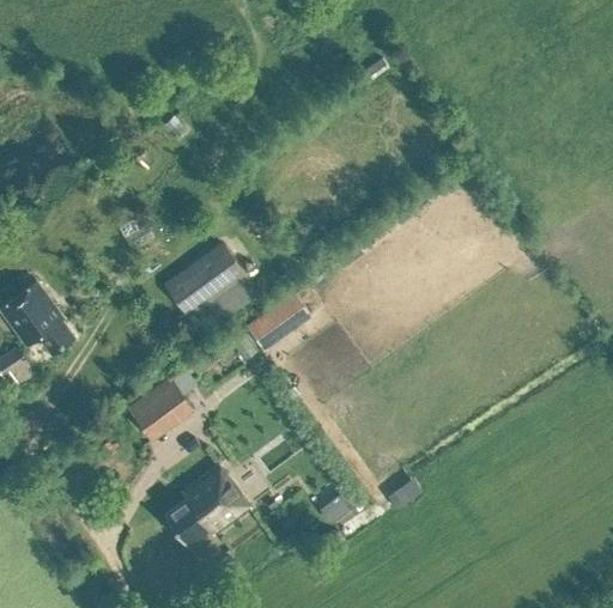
[(201,336),(260,295),(223,242),(164,284),(201,336)]
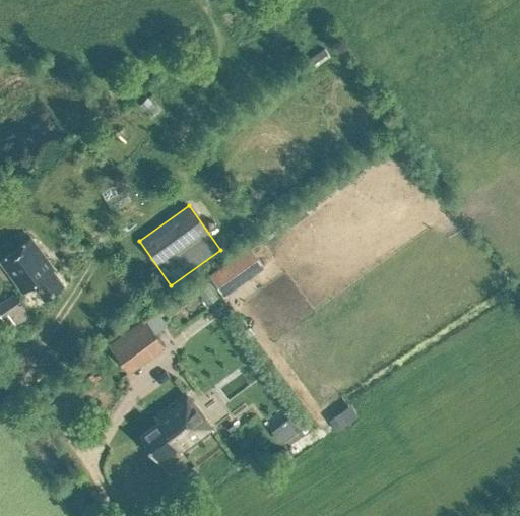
[(55,271),(31,238),(0,260),(0,265),(22,296),(33,287),(44,303),(65,287),(54,272),(55,271)]
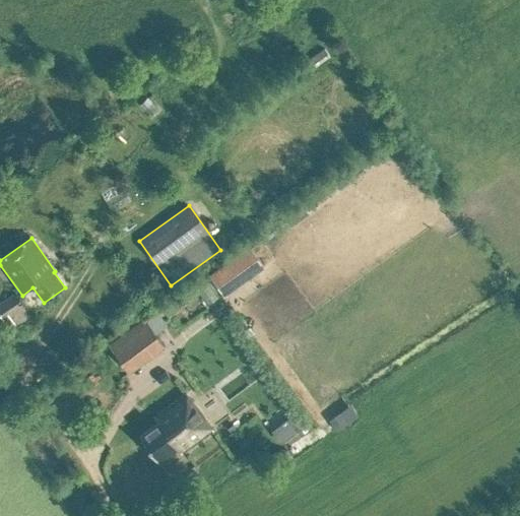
[(244,284),(229,263),(208,277),(223,299),(244,284)]
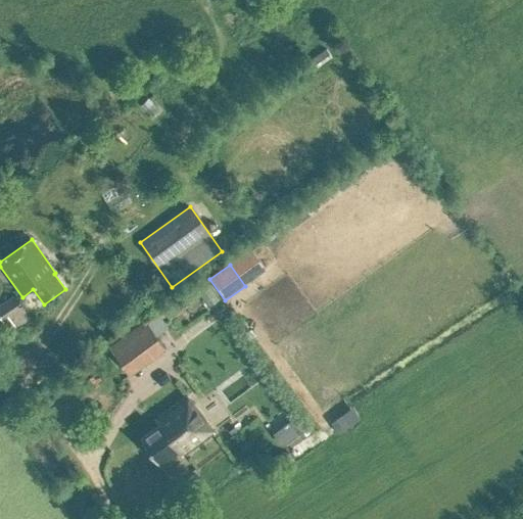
[(30,321),(14,296),(0,305),(0,319),(3,324),(9,321),(15,330),(30,321)]
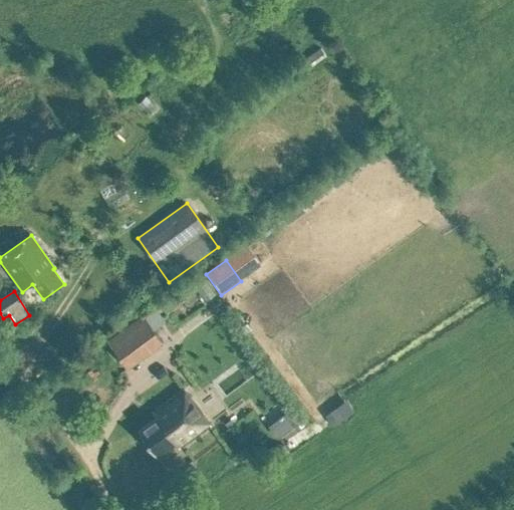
[(141,317),(105,342),(124,370),(161,344),(141,317)]
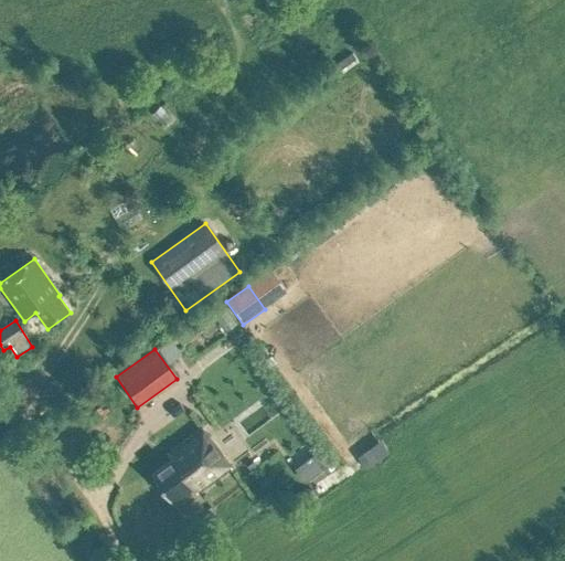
[(196,495),(213,482),(184,443),(167,456),(172,462),(151,477),(171,504),(191,488),(196,495)]
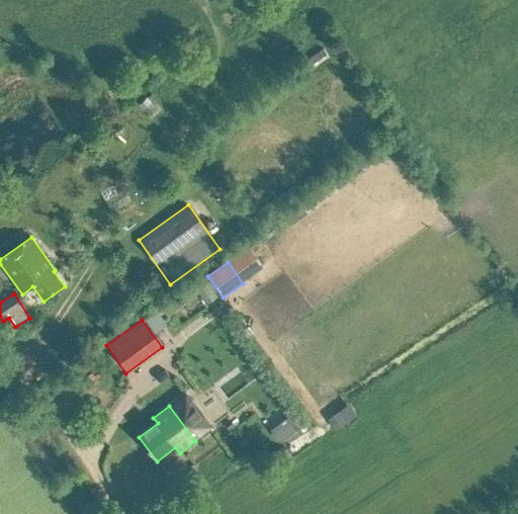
[(278,443),(304,425),(294,413),(270,431),(278,443)]
